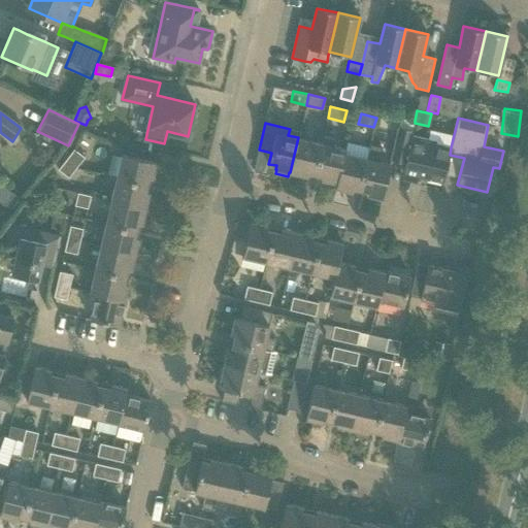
[(396,135),(390,160),(398,162),(405,164),(405,163),(413,135),(413,132),(405,130),(397,128),(396,135)]
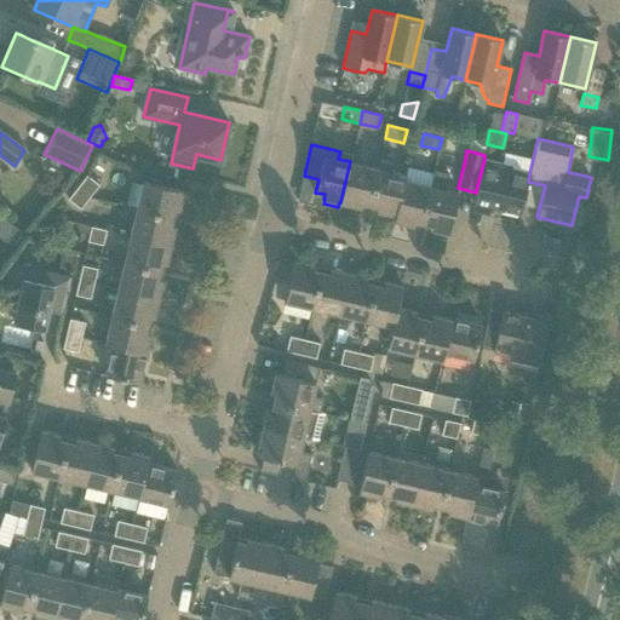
[(484,159),(476,191),(492,195),(489,206),(491,207),(521,213),(523,204),(528,182),(529,173),(511,170),(512,165),(503,164),(484,159)]
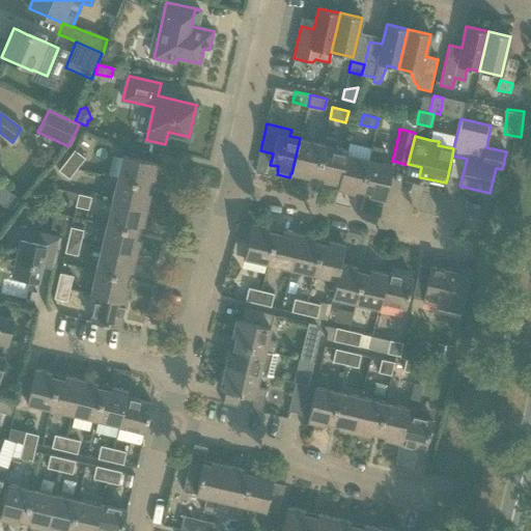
[(325,137),(324,144),(316,175),(324,177),(323,180),(338,185),(346,149),(335,146),(336,139),(325,137)]
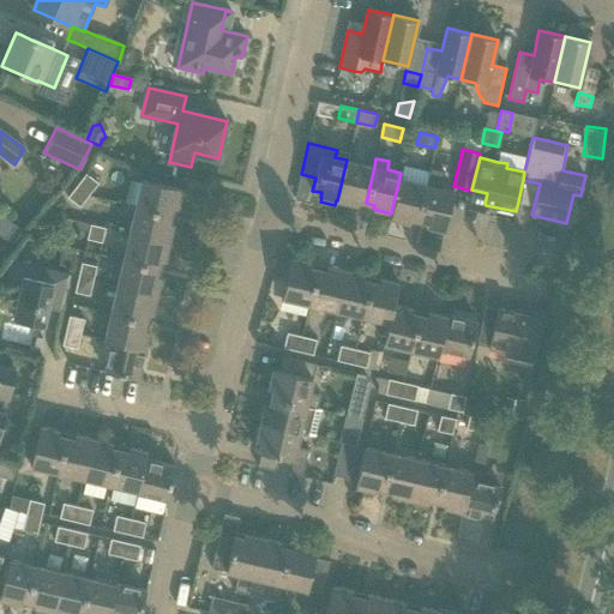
[(347,160),(337,200),(357,205),(357,202),(366,203),(374,167),(347,160)]
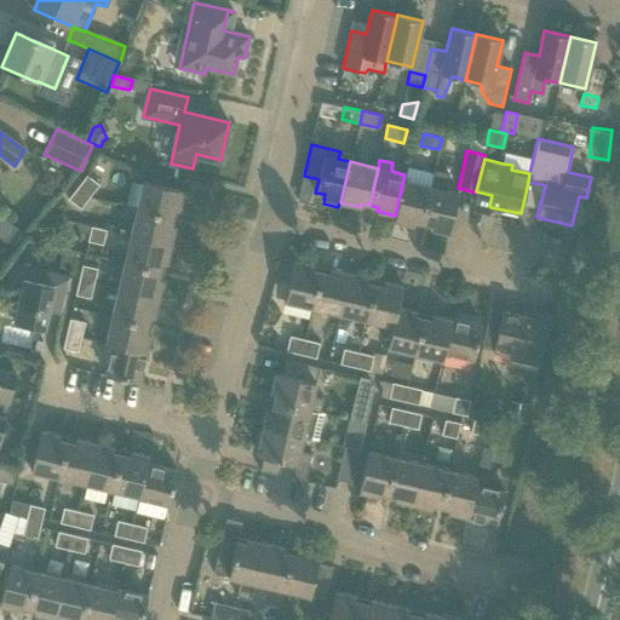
[(434,171),(430,187),(422,223),(430,225),(429,229),(448,234),(458,194),(445,190),(448,173),(434,171)]
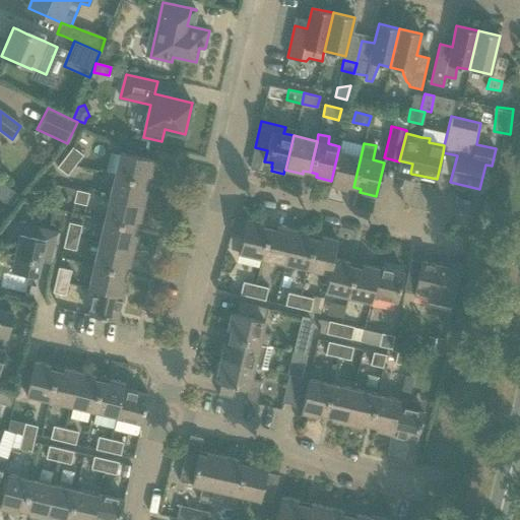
[(74,146),(66,156),(76,165),(83,154),(74,146)]
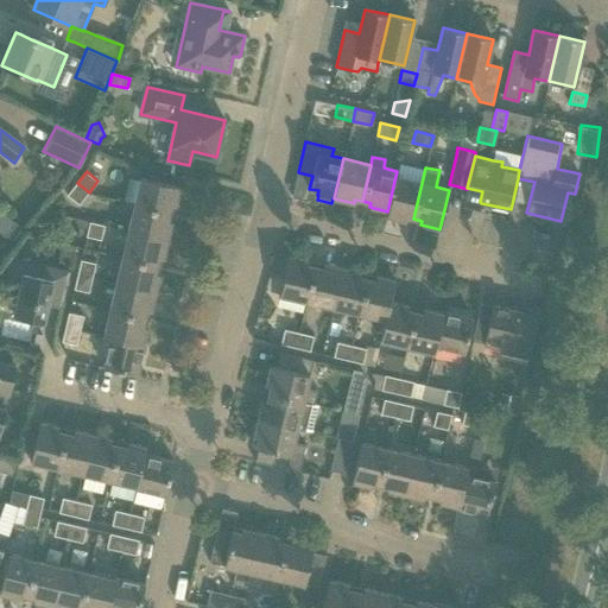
[(397,171),(387,211),(386,216),(405,221),(406,217),(413,219),(422,183),(396,177),(398,171),(397,171)]
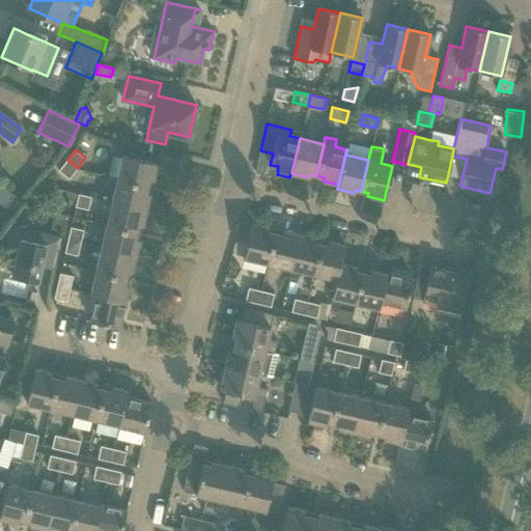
[(158,163),(123,155),(118,178),(148,186),(149,178),(154,179),(158,163)]
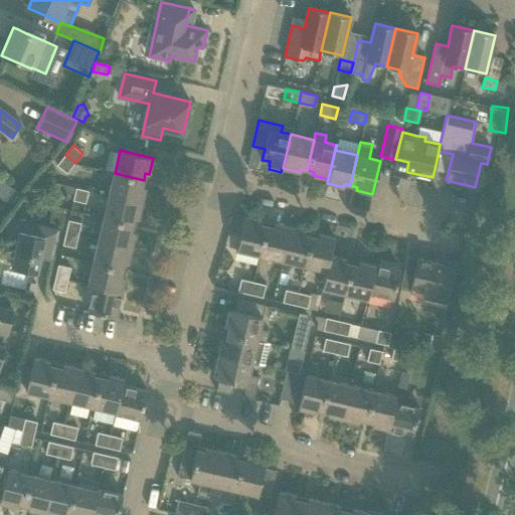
[(75,163),(65,155),(58,165),(67,172),(75,163)]
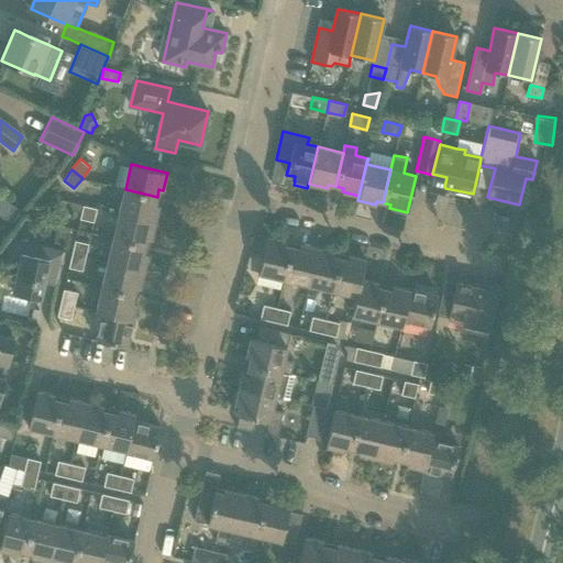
[(125,189),(119,213),(155,222),(159,205),(155,205),(157,197),(125,189)]
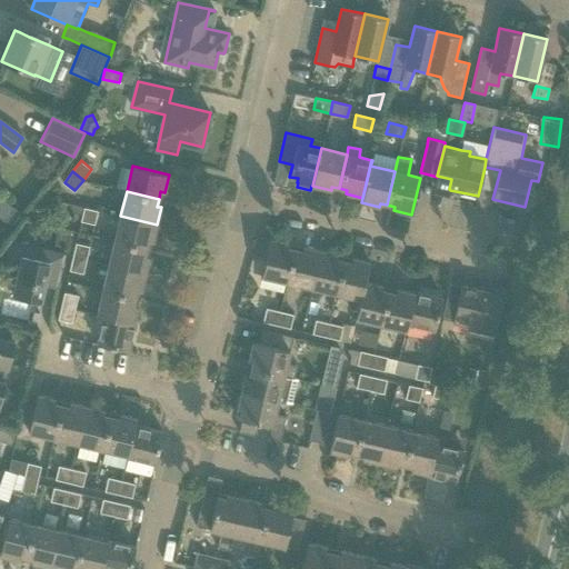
[(96,223),(98,211),(83,208),(81,220),(96,223)]
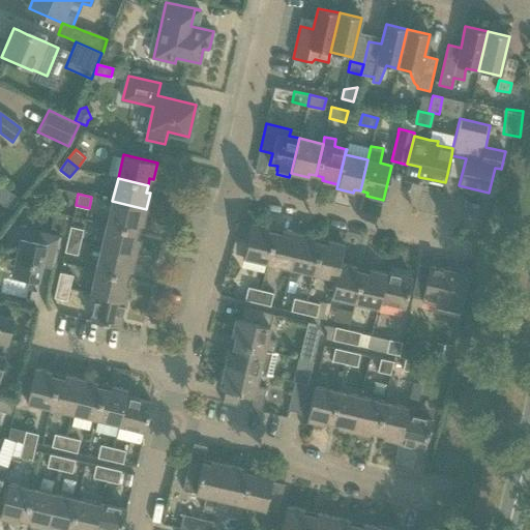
[(112,201),(107,224),(137,231),(139,224),(142,225),(146,209),(112,201)]
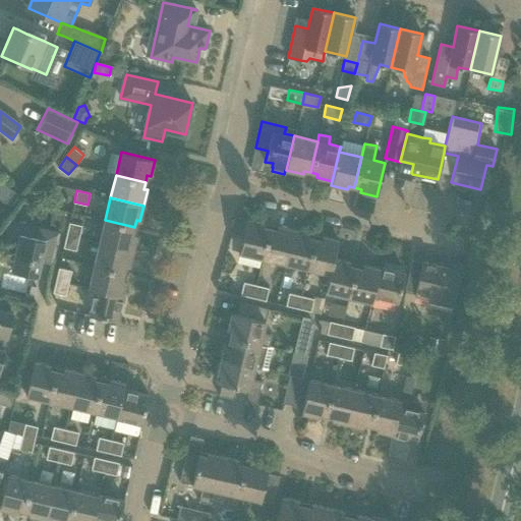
[(243,236),(239,253),(263,258),(270,228),(263,226),(264,223),(247,219),(243,236)]
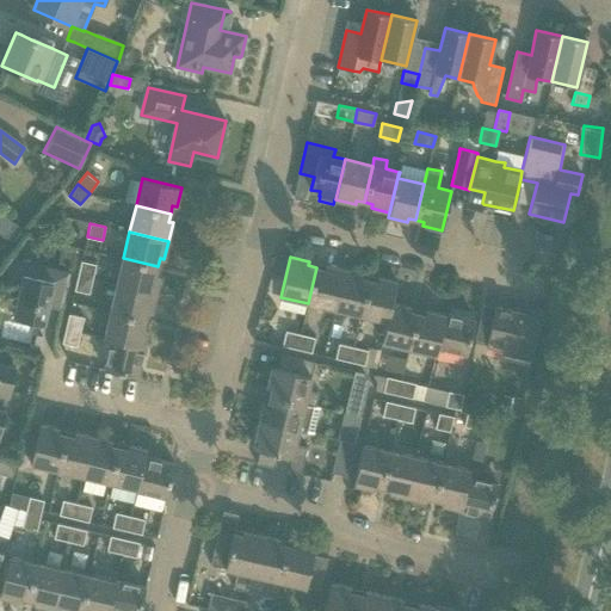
[(123,258),(117,287),(155,295),(160,276),(156,275),(158,266),(123,258)]
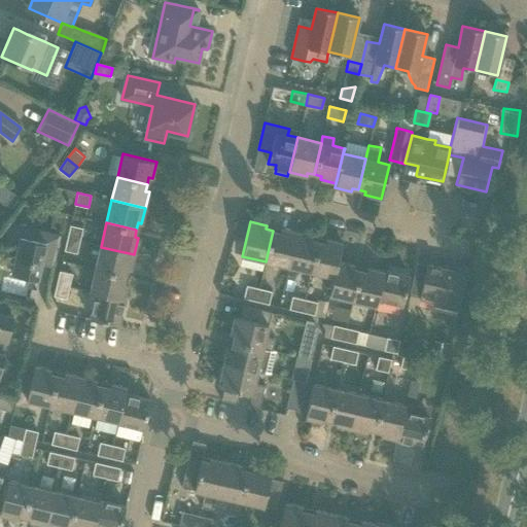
[(60,236),(45,233),(8,224),(2,257),(14,260),(11,274),(37,279),(40,264),(53,267),(55,261),(60,236)]
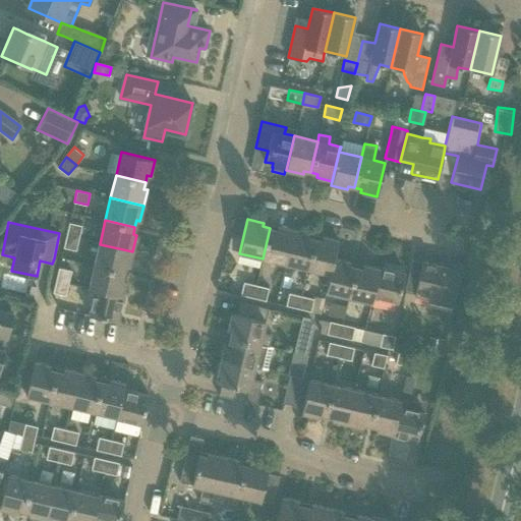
[(68,224),(65,236),(78,239),(81,226),(68,224)]
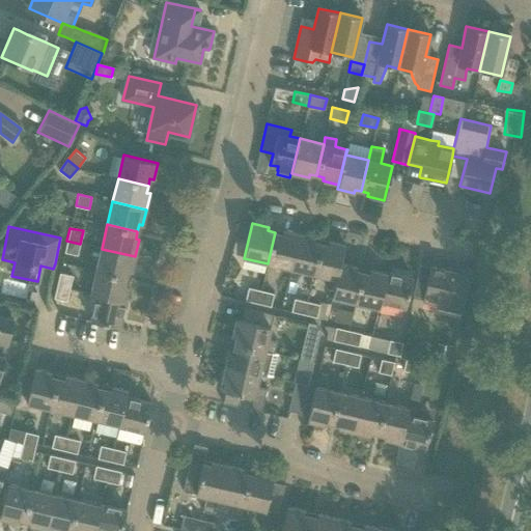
[(275,232),(268,263),(290,269),(299,234),(282,230),(281,234),(275,232)]
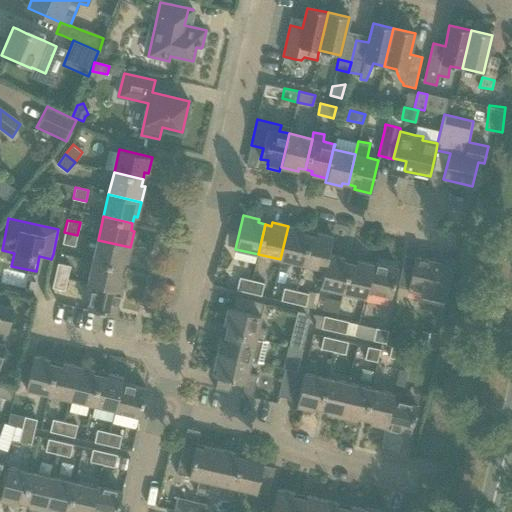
[(288,226),(280,259),(302,264),(309,234),(302,233),(303,229),(288,226)]
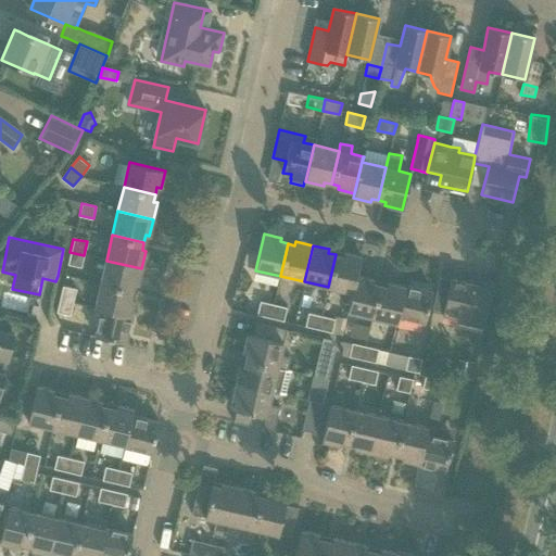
[(70,252),(67,265),(81,268),(84,255),(70,252)]
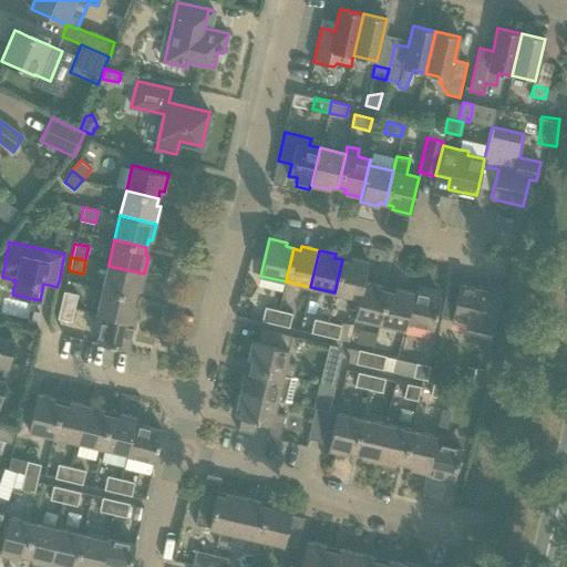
[(342,259),(334,292),(359,298),(363,280),(363,281),(368,261),(351,257),(350,261),(342,259)]
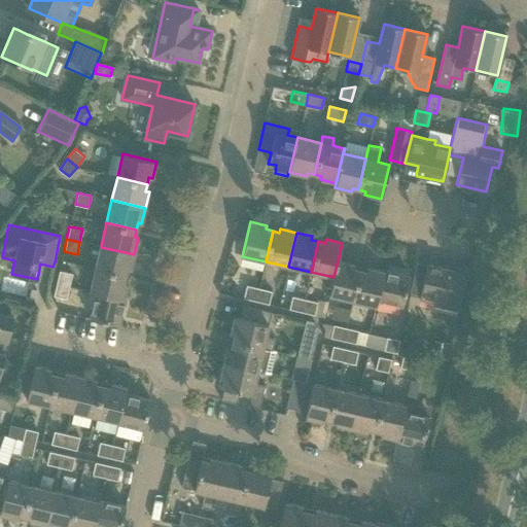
[(101,247),(96,269),(126,276),(128,269),(131,270),(134,254),(101,247)]
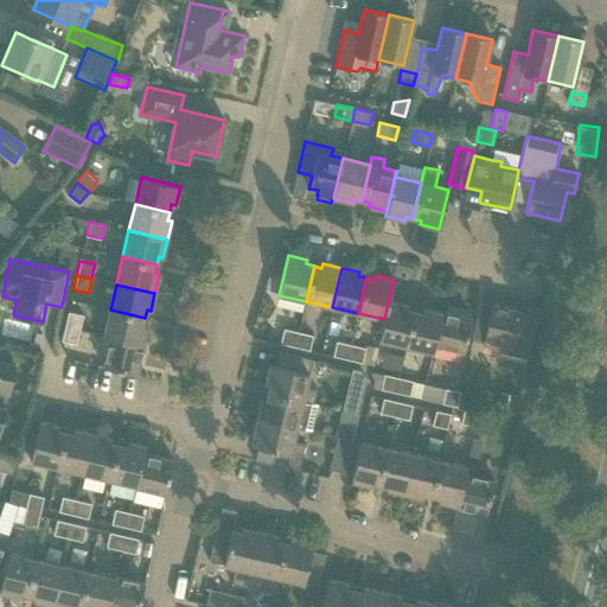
[(384,319),(379,340),(407,346),(414,311),(407,310),(407,305),(389,301),(389,300),(384,319)]
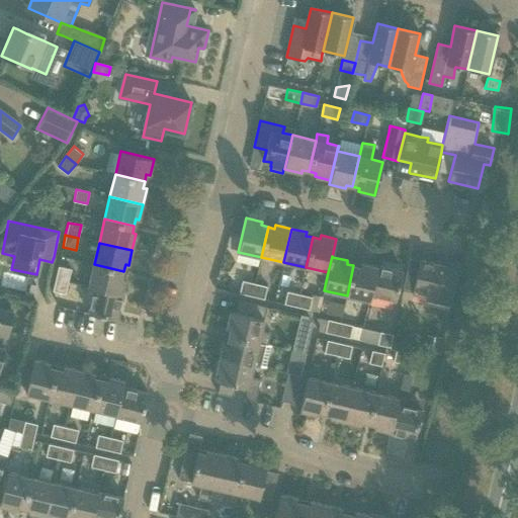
[(445,266),(420,260),(410,258),(403,288),(413,290),(412,293),(427,297),(426,300),(450,307),(458,275),(457,274),(454,285),(442,282),(445,266)]
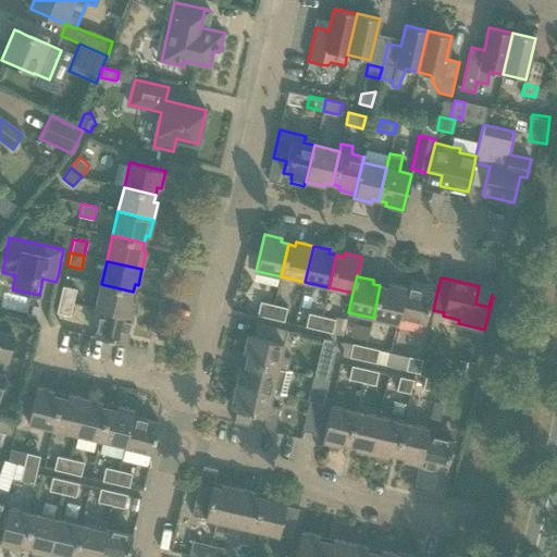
[(380,285),(373,318),(398,323),(399,317),(398,317),(405,287),(388,283),(387,287),(380,285)]
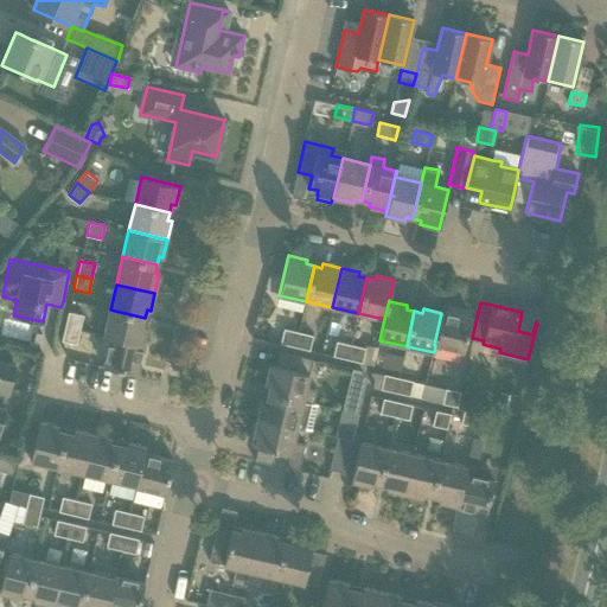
[(110,310),(104,337),(110,338),(142,345),(142,344),(147,326),(142,325),(145,318),(110,310)]
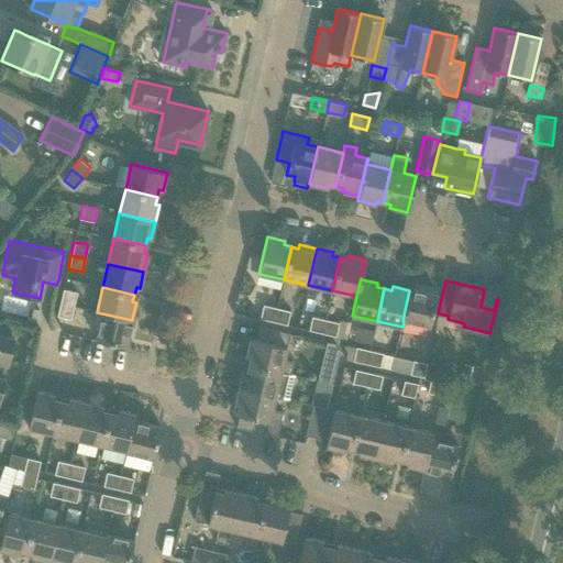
[(409,290),(403,320),(404,320),(405,320),(430,327),(438,295),(409,288),(409,290)]
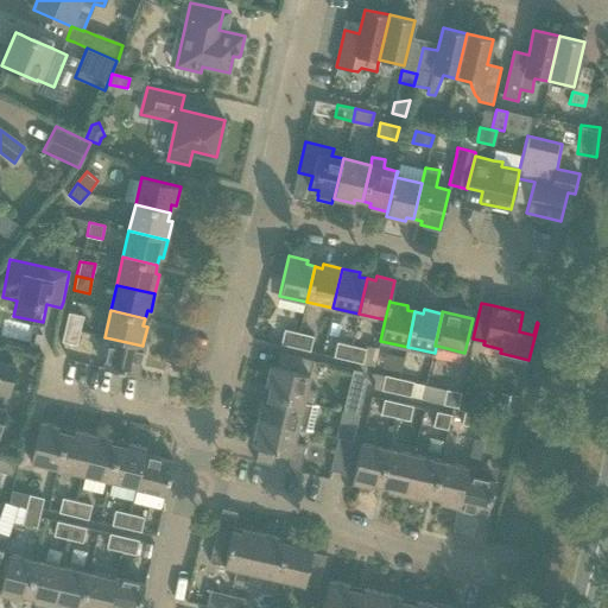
[(68,314),(65,328),(80,331),(83,316),(68,314)]
